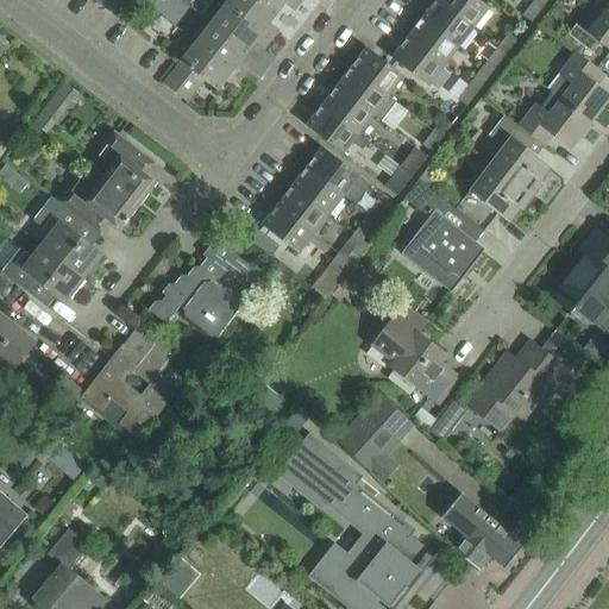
[(123,0),(94,0),(113,14),(123,0)]
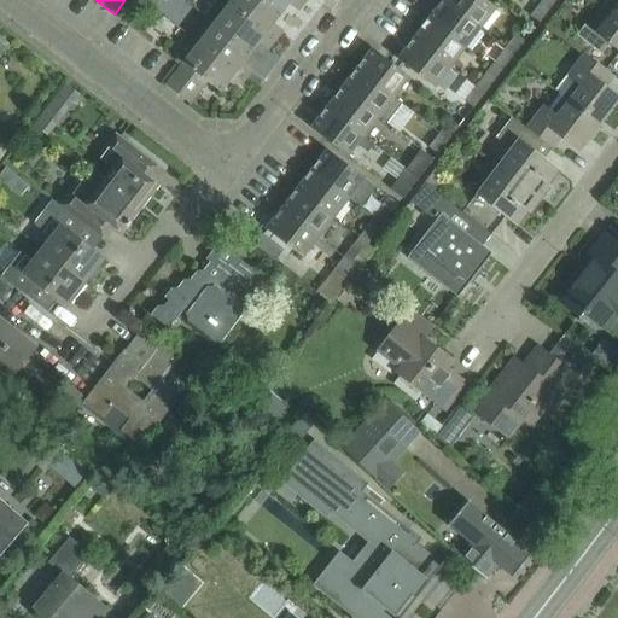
[(277,41),(229,4),(223,0),(216,0),(204,16),(214,23),(252,53),(260,42),(269,51),(277,41)]
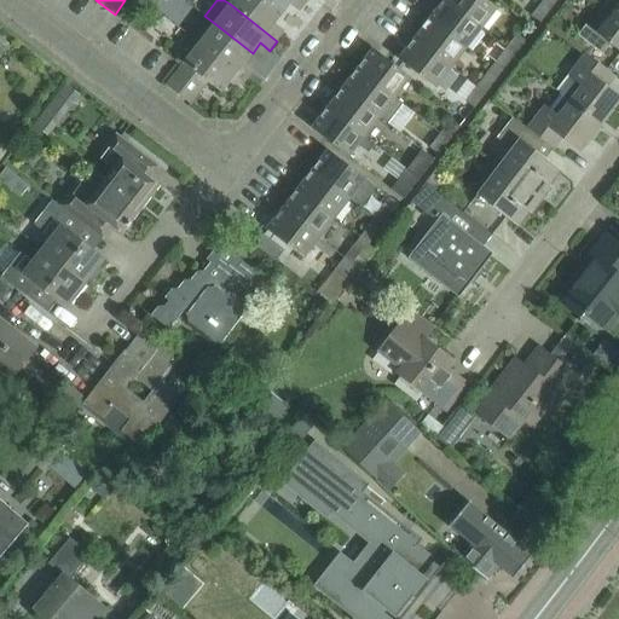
[(283,15),(264,0),(232,0),(230,4),(277,41),(284,32),(275,24),(283,15)]
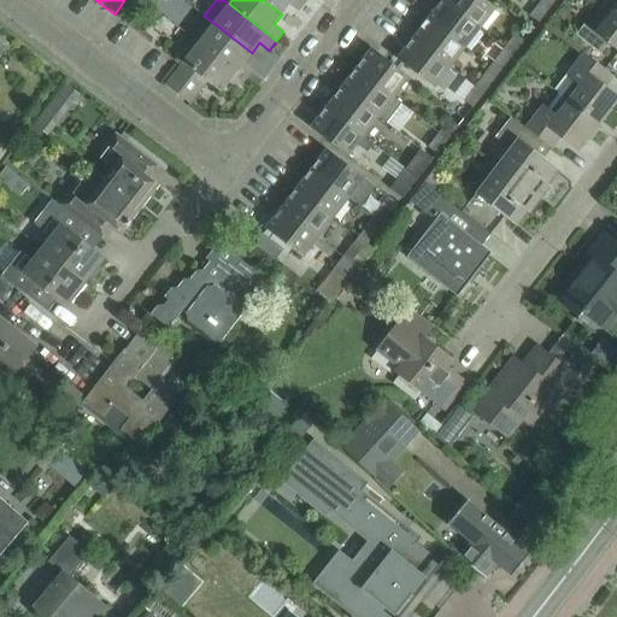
[(306,1),(304,0),(263,0),(282,15),(289,4),(299,11),(306,1)]
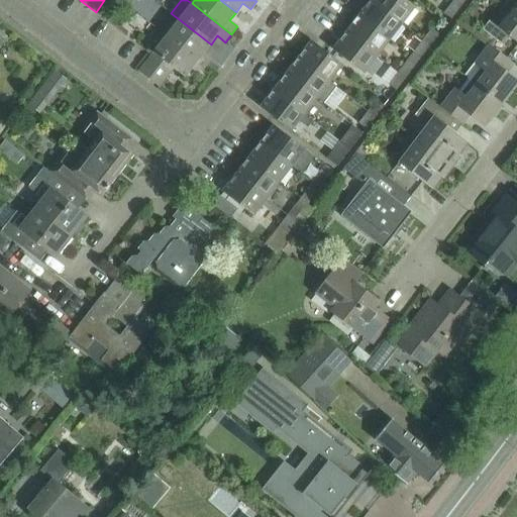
[(402,23),(372,0),(371,0),(359,16),(389,39),(402,23)]
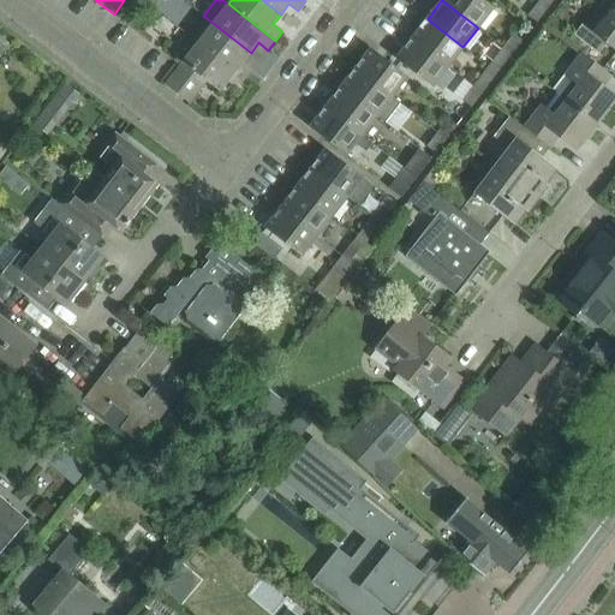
[(494,9),(482,0),(442,0),(478,28),(494,9)]
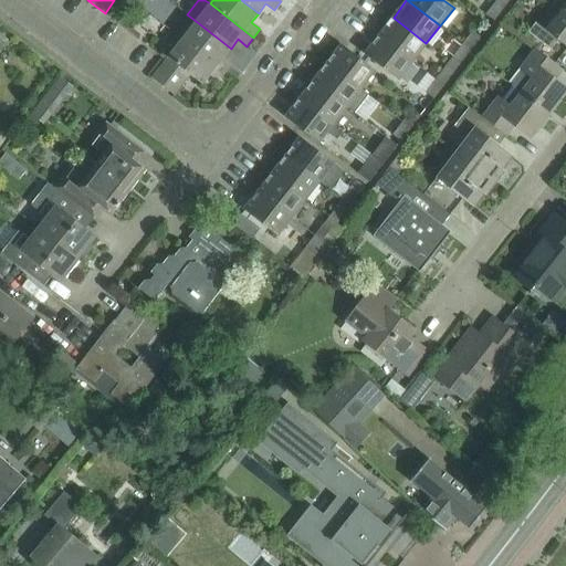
[(494,20),(504,7),(496,0),(485,13),(494,20)]
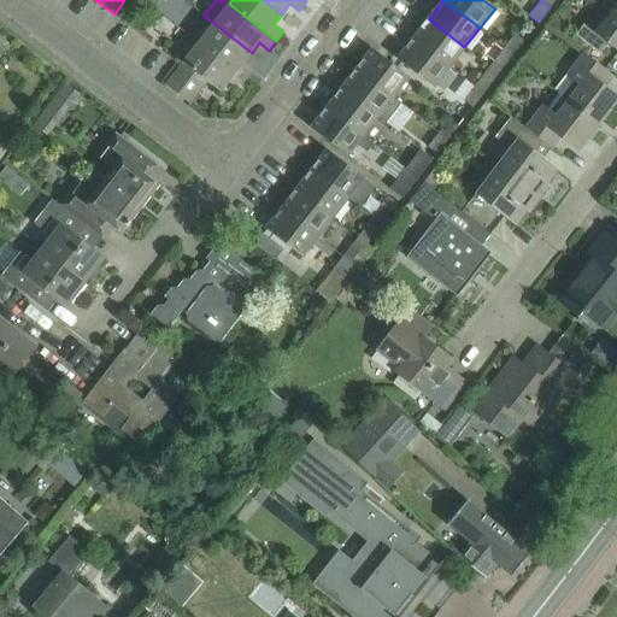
[(131,23),(142,7),(133,1),(122,16),(131,23)]
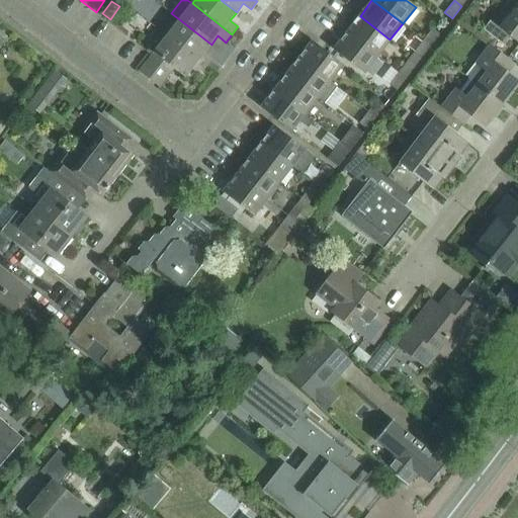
[(517,13),(513,10),(500,27),(513,38),(517,41),(517,13)]
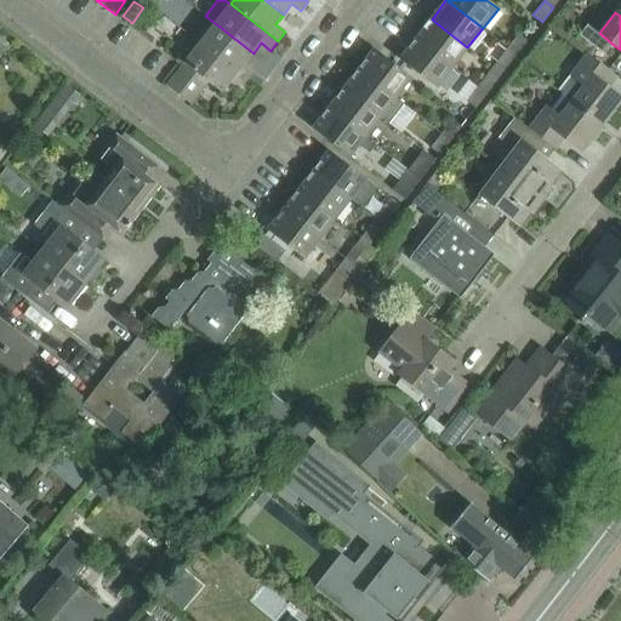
[(467,47),(432,20),(416,39),(453,67),(467,47)]
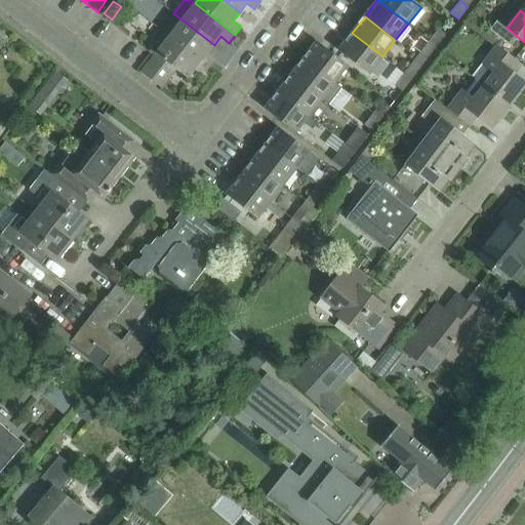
[(214,45),(182,19),(169,37),(209,68),(215,59),(207,53),(214,45)]
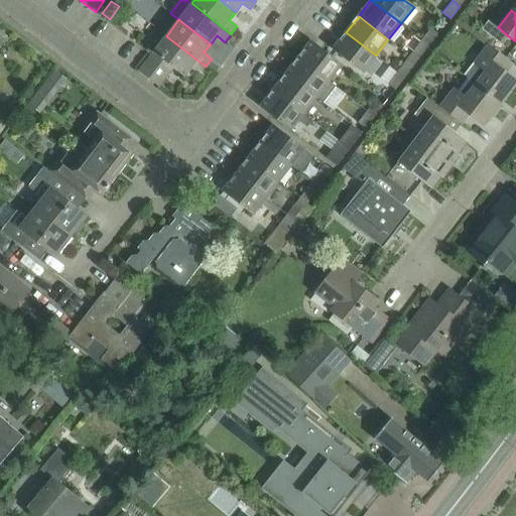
[(488,34),(495,25),(489,20),(482,29),(488,34)]
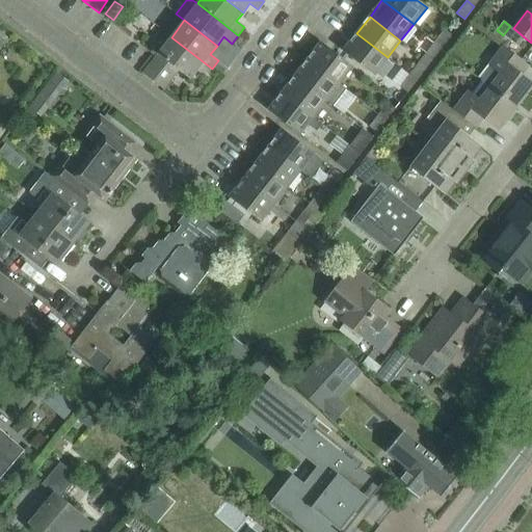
[(443,47),(452,34),(445,28),(434,42),(443,47)]
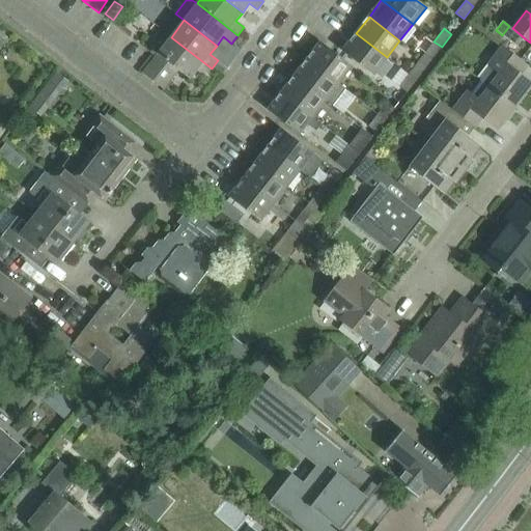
[(387,57),(356,33),(342,51),(373,75),(387,57)]
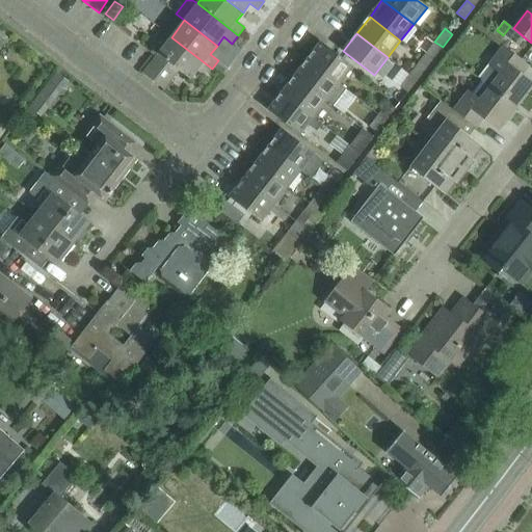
[(212,69),(171,37),(158,54),(168,62),(179,71),(190,80),(197,71),(206,77),(212,69)]
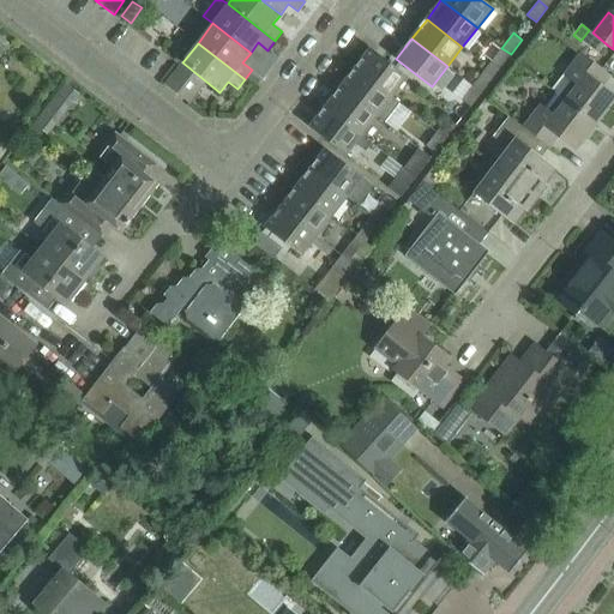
[(407,77),(383,58),(371,48),(355,67),(392,96),(407,77)]
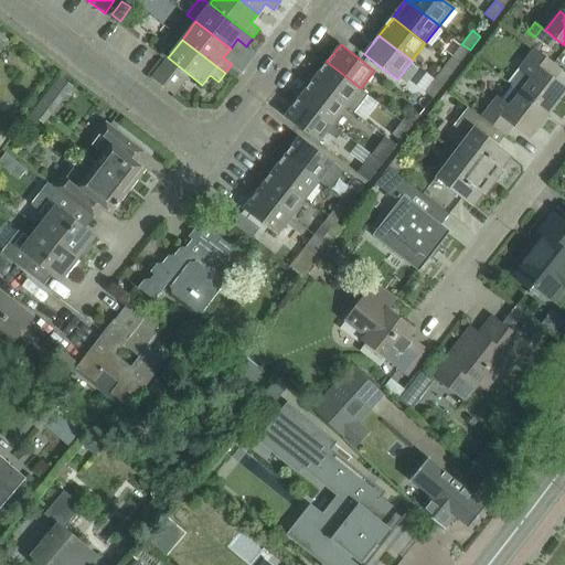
[(460,63),(470,50),(461,44),(452,56),(460,63)]
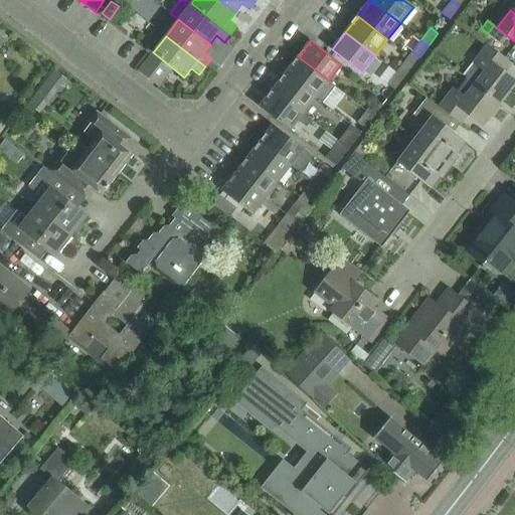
[(514,83),(514,81),(505,73),(512,63),(488,44),(473,63),(477,66),(467,78),(500,103),(514,83)]
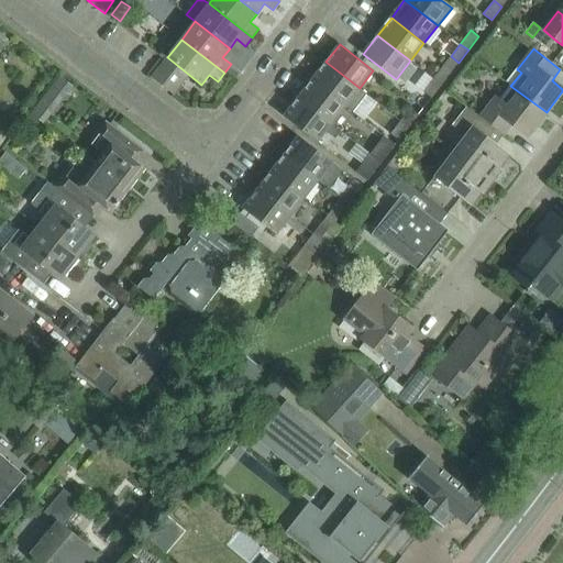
[(163,86),(178,66),(167,57),(152,77),(163,86)]
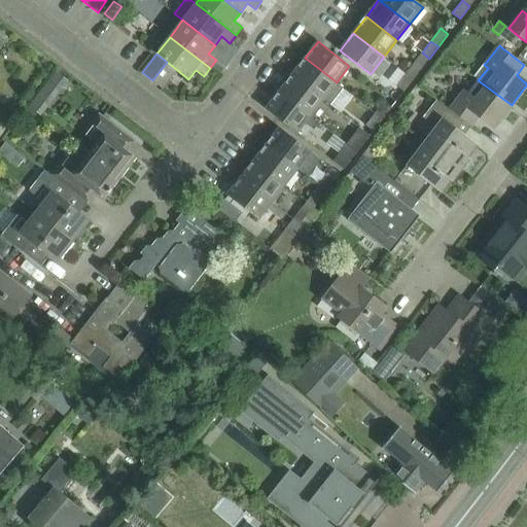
[(337,82),(305,58),(292,74),(323,99),(330,105),(344,88),(337,82)]
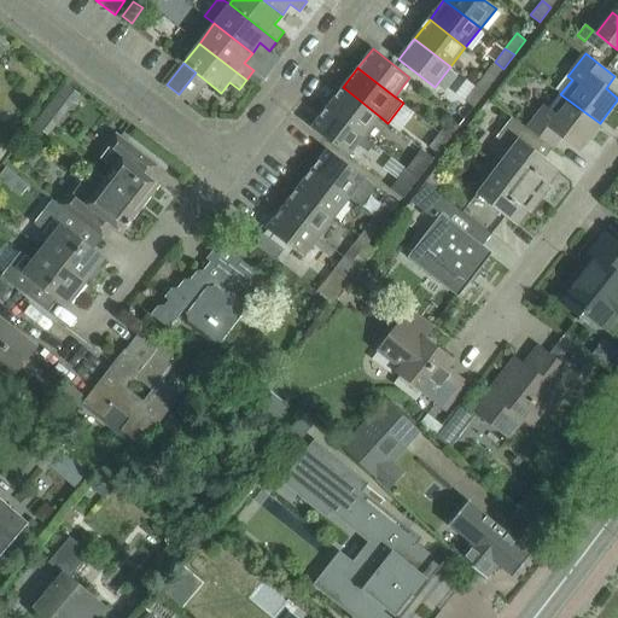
[(191,104),(208,82),(196,73),(179,94),(191,104)]
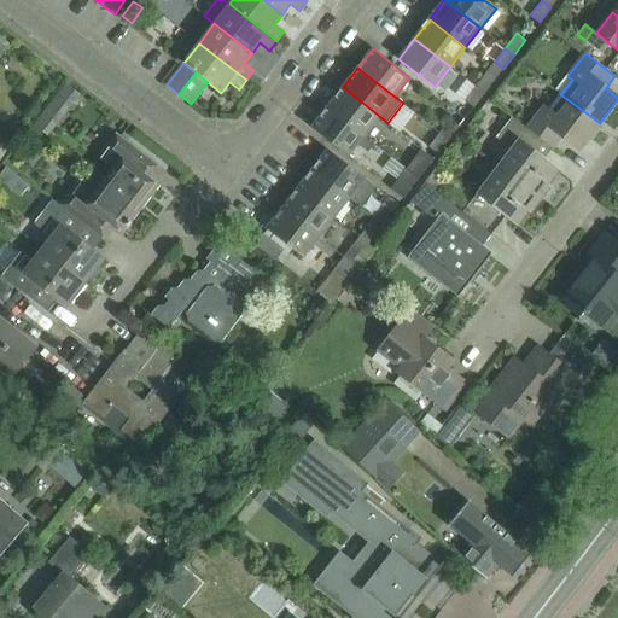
[(484,94),(495,80),(487,73),(476,86),(484,94)]
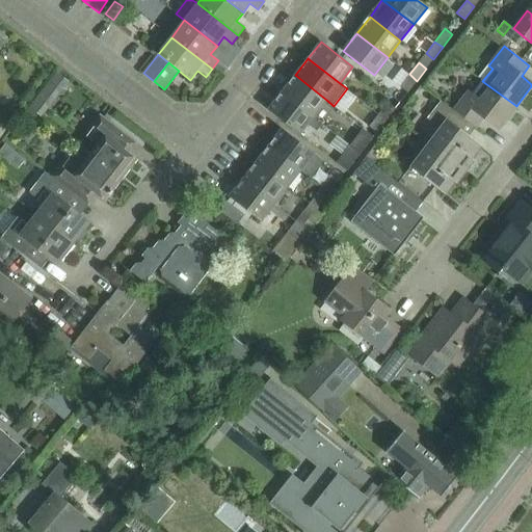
[(407,92),(417,81),(409,74),(400,86),(407,92)]
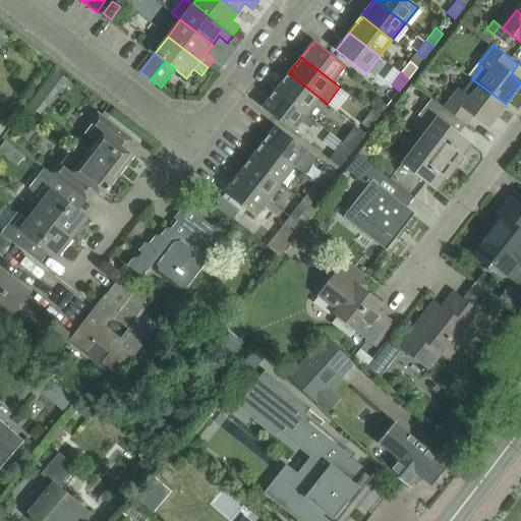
[(320,98),(289,73),(277,90),(307,114),(320,98)]
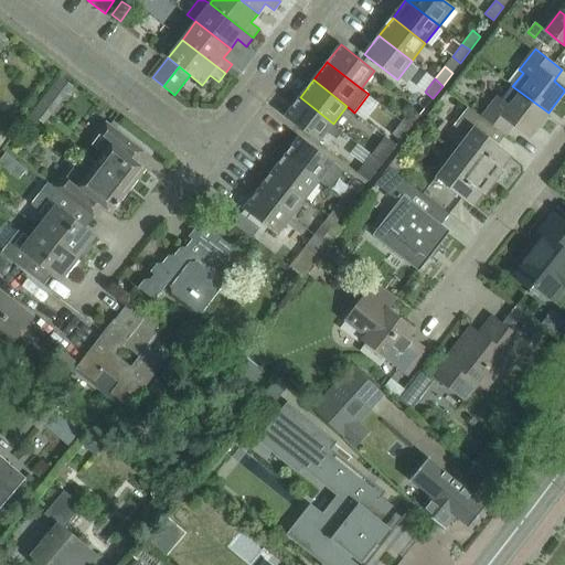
[(530,137),(548,113),(512,86),(501,99),(498,97),(481,118),(505,136),(513,125),(530,137)]
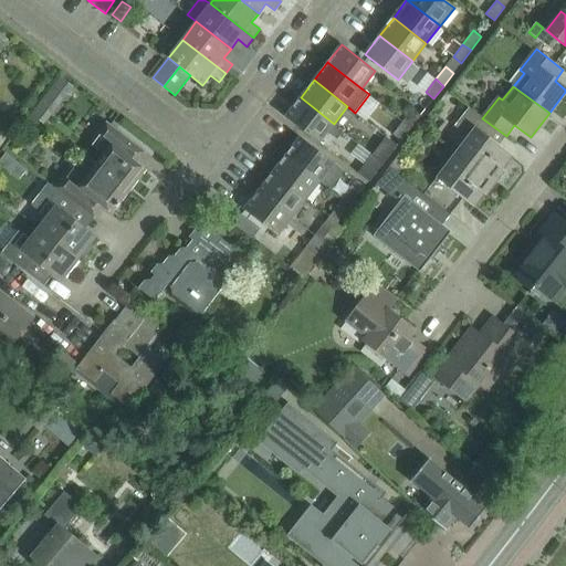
[(344,132),(334,124),(301,97),(285,117),(318,143),(328,130),(338,138),(344,132)]
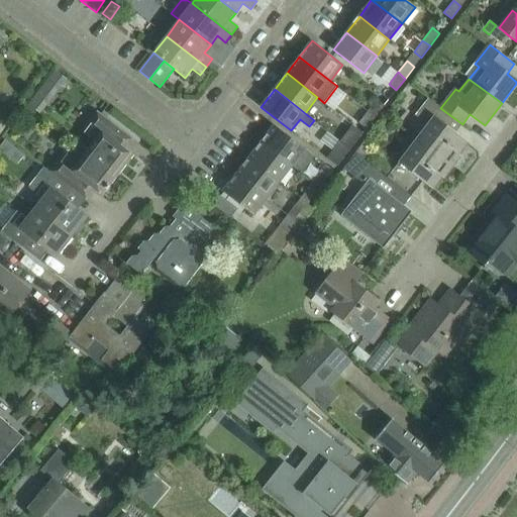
[(468,143),(445,126),(451,118),(461,125),(462,124),(440,108),(427,98),(414,115),(427,125),(417,139),(450,166),(468,143)]
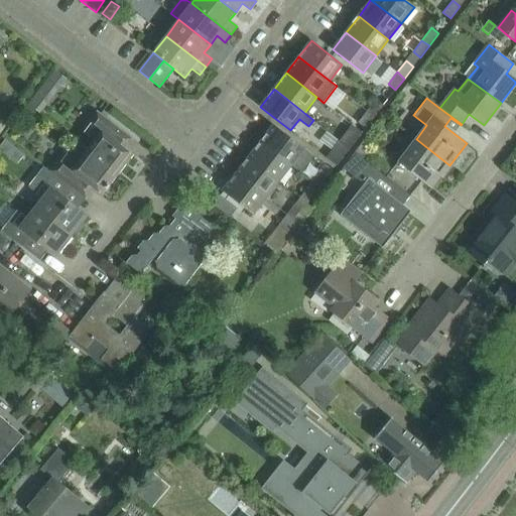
[(375,116),(383,105),(376,100),(368,111),(375,116)]
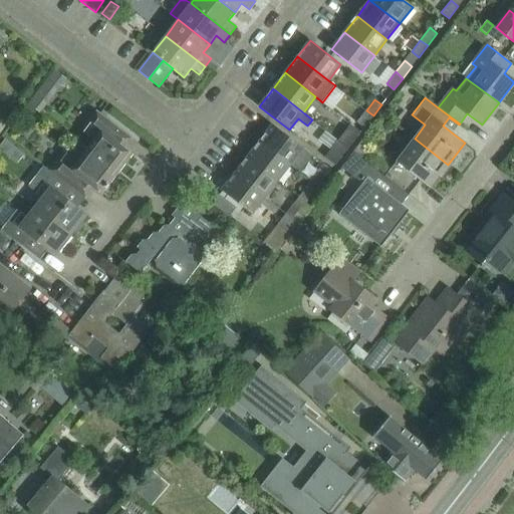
[(125,148),(132,139),(133,138),(96,110),(80,132),(92,141),(85,150),(117,175),(134,154),(125,148)]
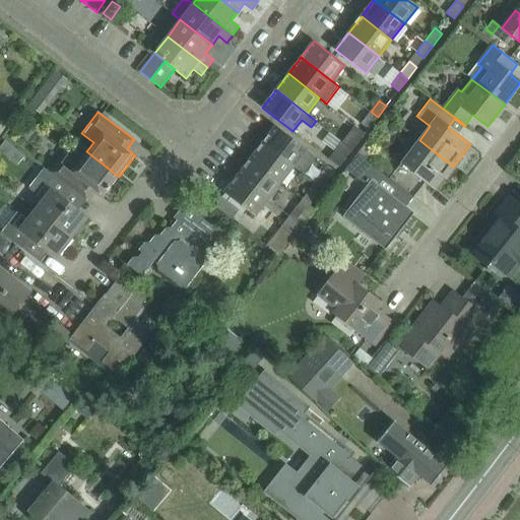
[(369,129),(378,117),(371,112),(362,124),(369,129)]
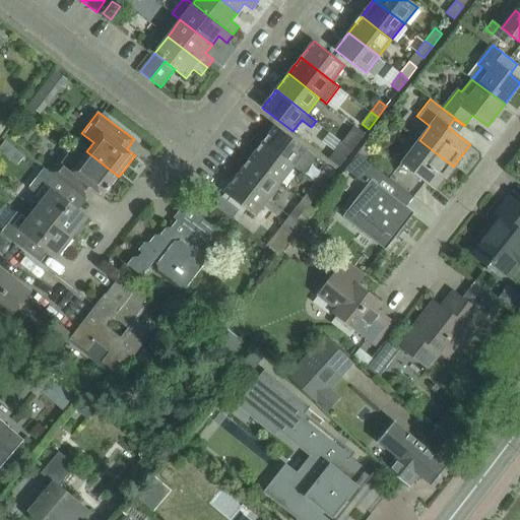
[(307,150),(293,138),(276,126),(263,142),(294,167),(307,150)]
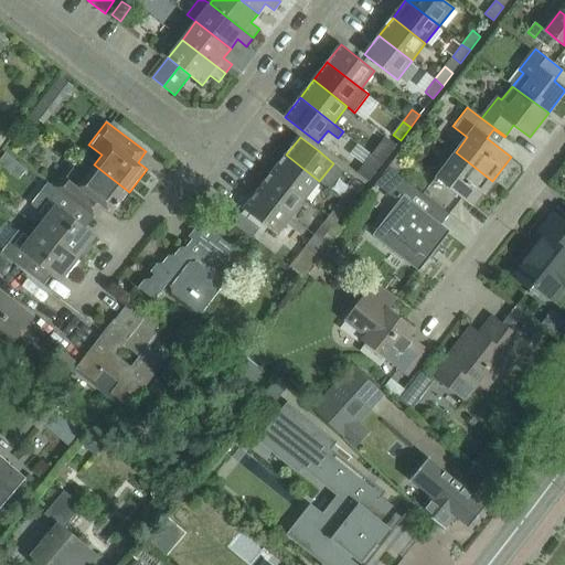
[(383,162),(393,150),(396,145),(386,137),(372,153),(383,162)]
